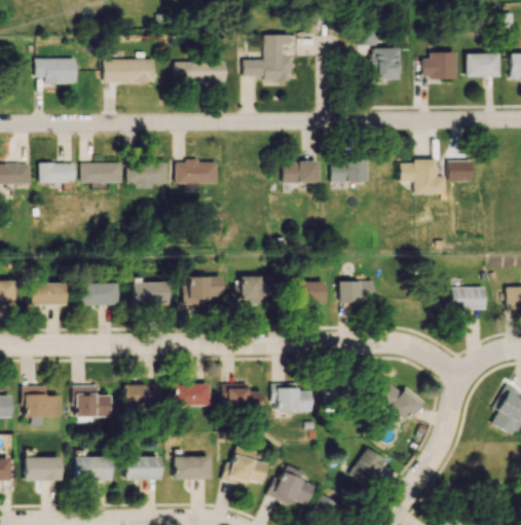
[(377,27),(359,27),(359,46),(377,46),(377,27)]
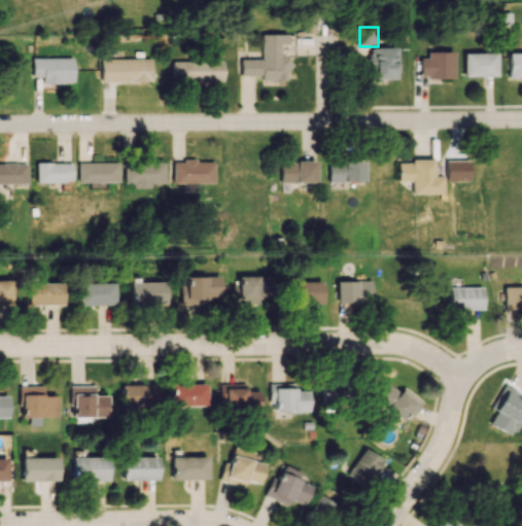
[(291,81),(291,59),(284,59),(284,45),(292,45),(292,35),(266,35),(266,60),(245,60),(245,76),(266,76),(266,81),(291,81)]
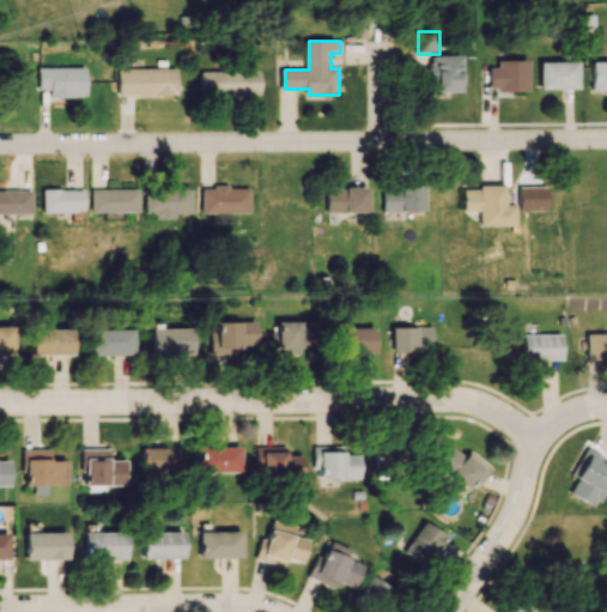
[(465,56),(435,56),(435,97),(465,96),(465,56)]
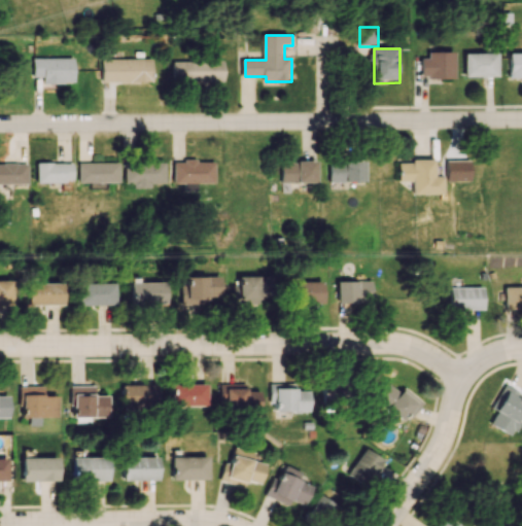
[(458,53),(431,53),(431,59),(424,59),(424,78),(457,79),(458,53)]
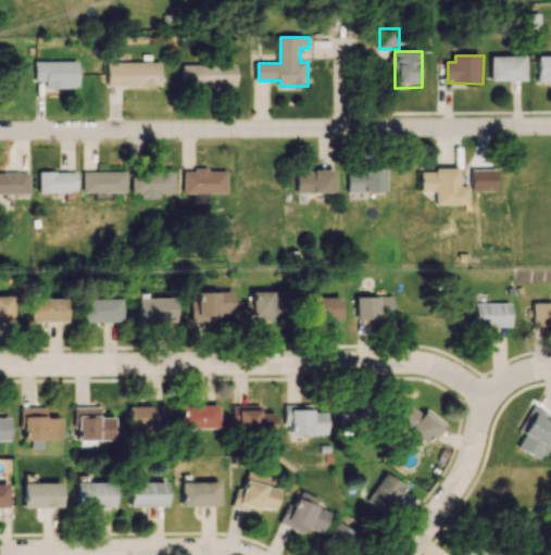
[(495,82),(527,82),(527,57),(493,58),(495,82)]
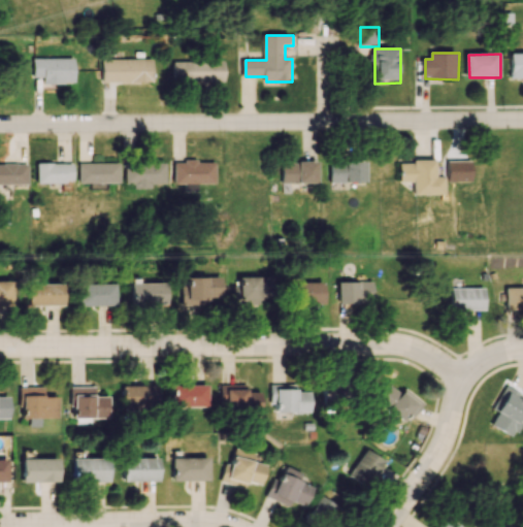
[(522,54),(514,54),(514,79),(522,79),(522,54)]
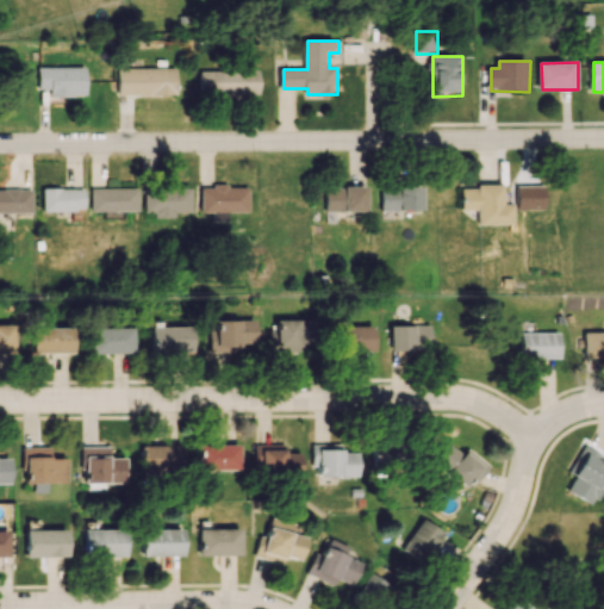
[(91,98),(89,68),(42,68),(42,91),(55,91),(55,98),(91,98)]
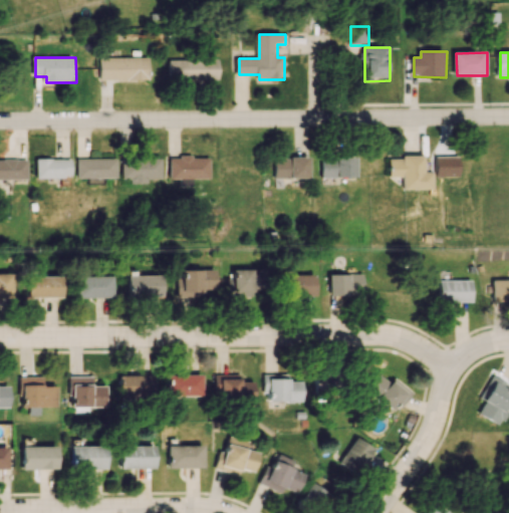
[(102,58),(102,81),(152,80),(151,58),(102,58)]
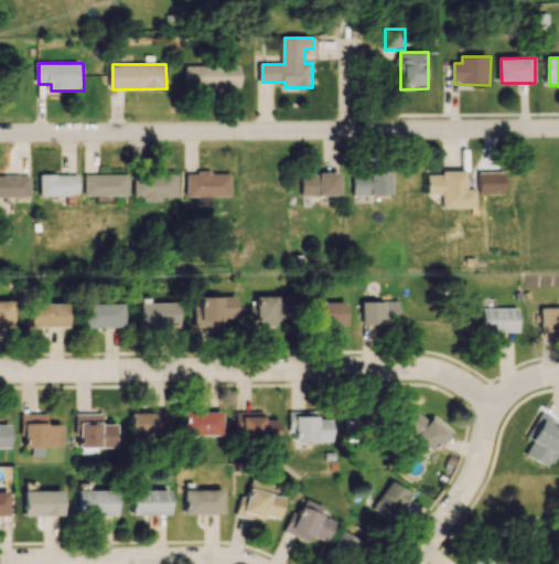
[(244,87),(243,65),(187,67),(189,89),(244,87)]
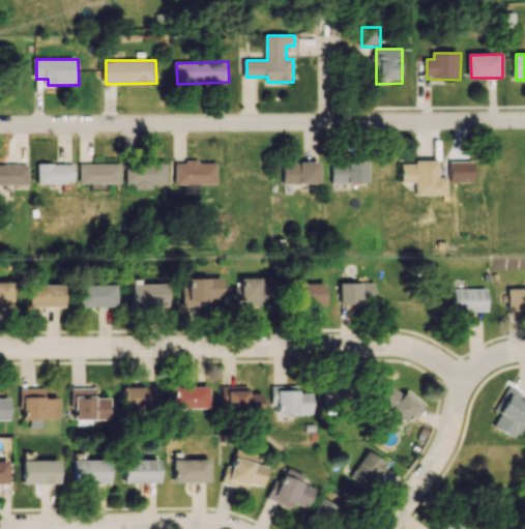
[(201,185),(219,185),(219,164),(178,163),(178,185),(190,185),(188,193),(200,193),(201,185)]
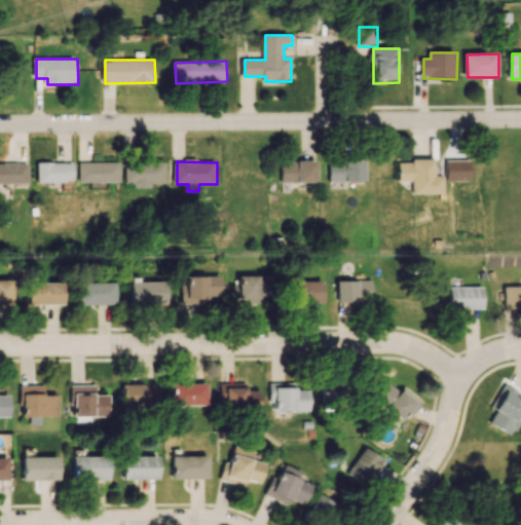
[(320,183),(319,161),(284,161),(284,184),(320,183)]
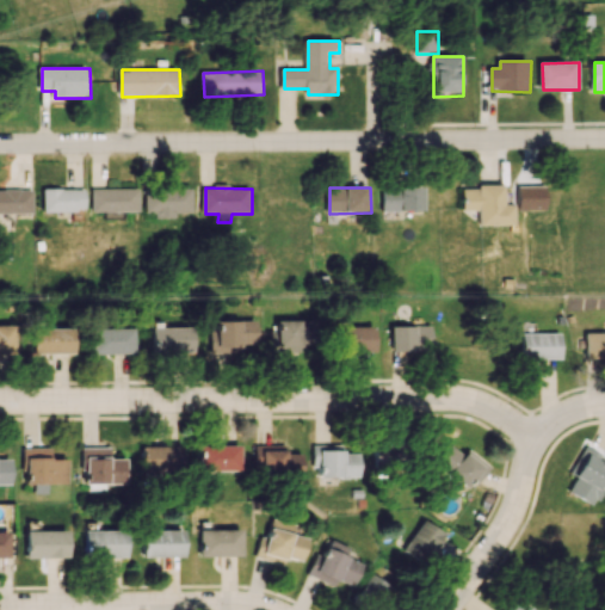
[(426,188),(386,188),(386,213),(426,211),(426,188)]
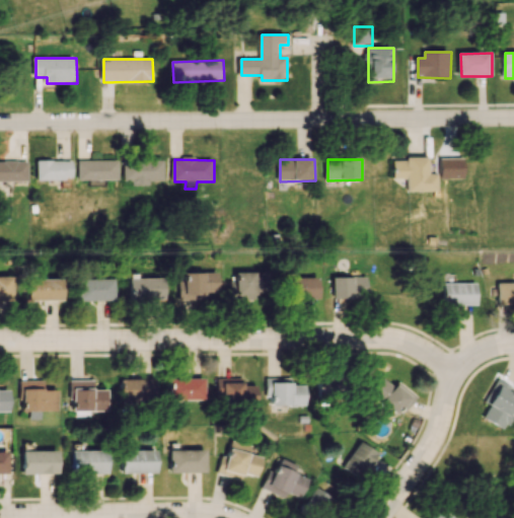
[(439,192),(438,174),(431,174),(430,159),(395,159),(396,179),(409,179),(409,192),(439,192)]
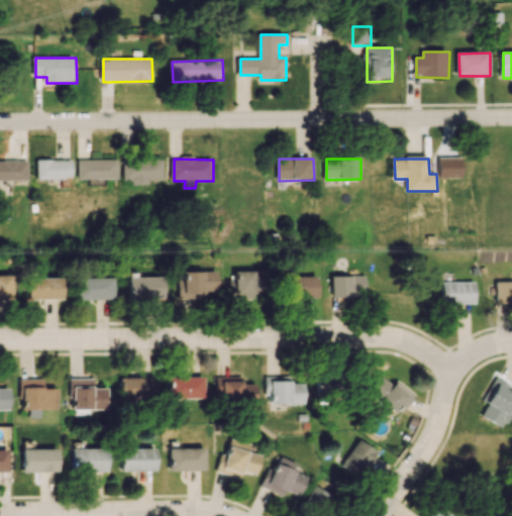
[(465,159),(441,159),(442,179),(465,178),(465,159)]
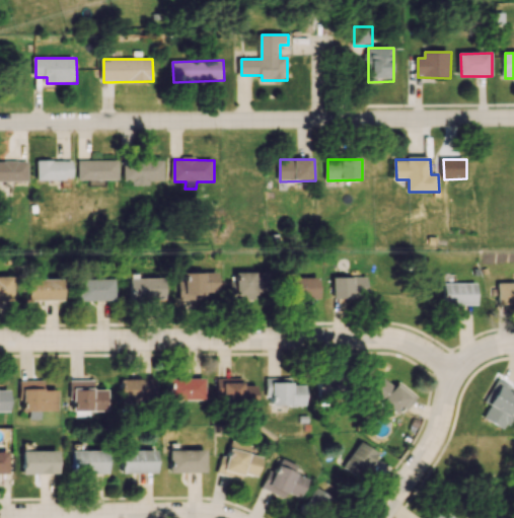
[(166,181),(166,161),(127,160),(126,181),(135,182),(135,186),(151,187),(151,181),(166,181)]
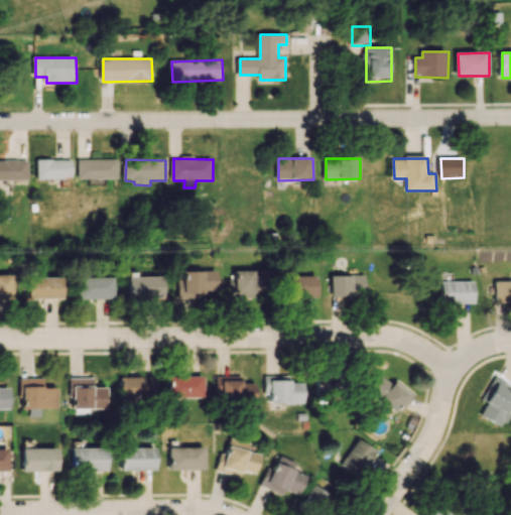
[(0,180),(30,180),(30,160),(0,160),(0,180)]
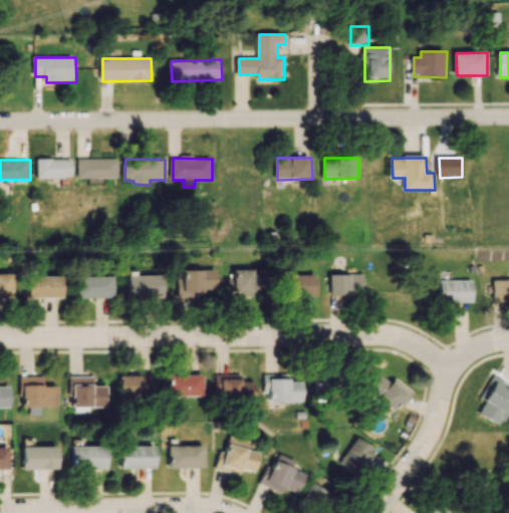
[(39,179),(74,179),(74,160),(39,160),(39,179)]
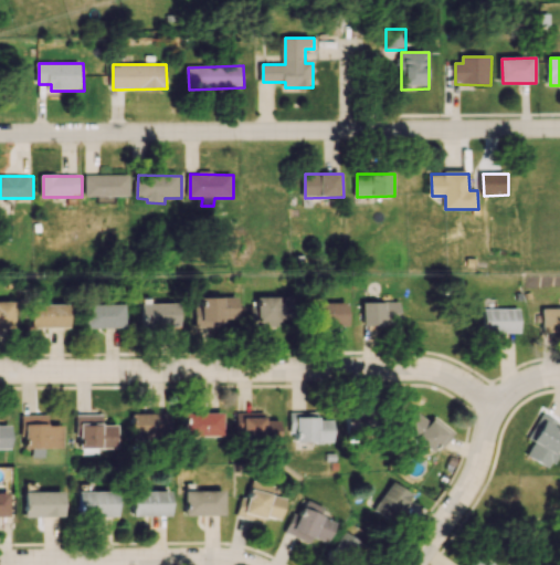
[(131,197),(131,176),(88,176),(88,197),(102,197),(102,205),(119,205),(118,197),(131,197)]
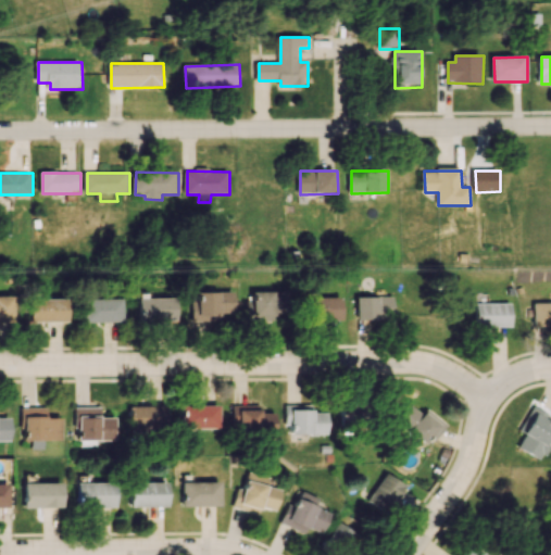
[(257,291),(257,301),(252,301),(251,322),(278,322),(279,315),(292,315),(292,292),(257,291)]
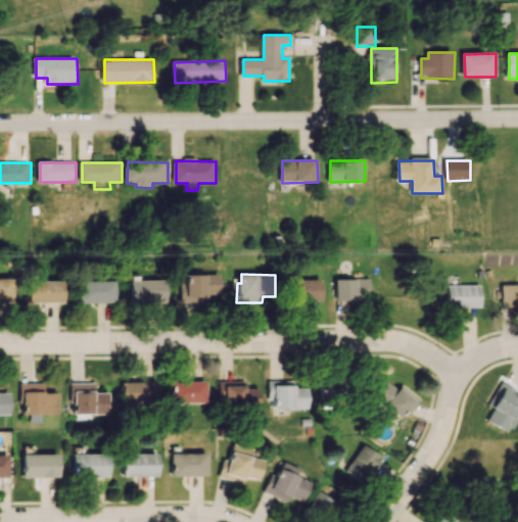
[(223,275),(189,276),(189,285),(183,285),(184,303),(208,302),(208,295),(224,295),(223,275)]
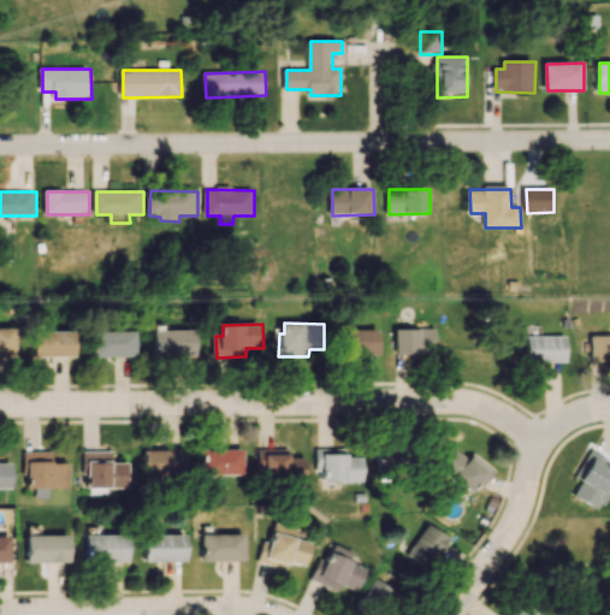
[(18,329),(0,329),(0,358),(18,358),(18,329)]
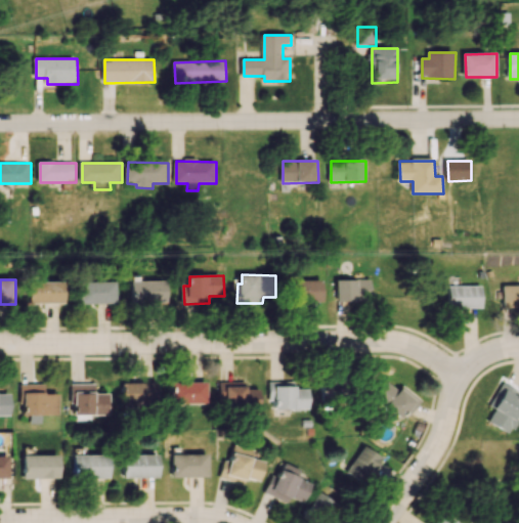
[(326,281),(296,280),(295,301),(325,302),(326,281)]
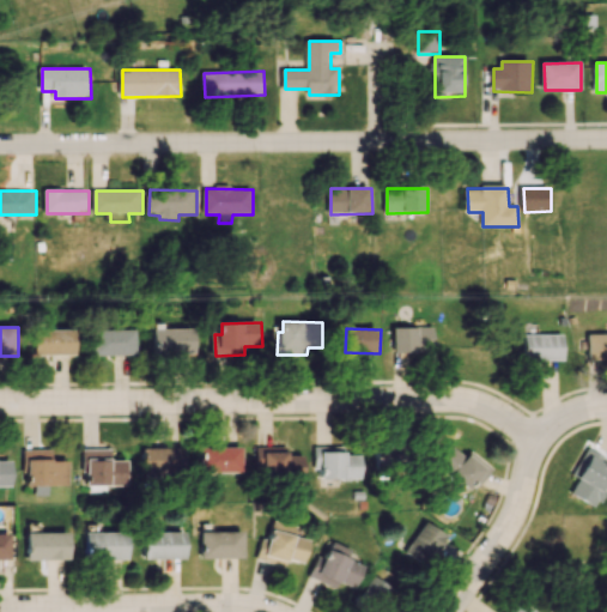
[(396,328),(398,355),(422,355),(422,347),(437,346),(436,328),(396,328)]
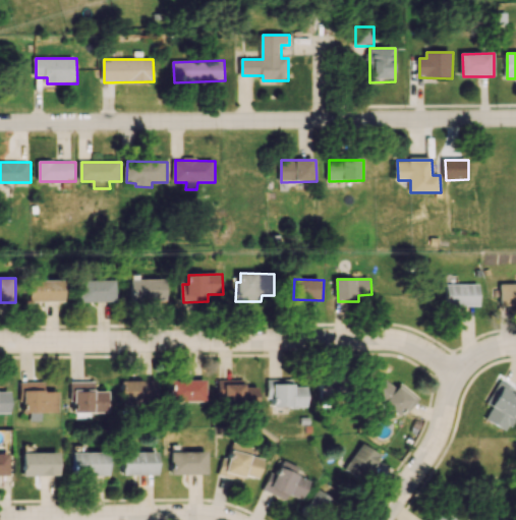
[(118,302),(117,280),(81,281),(82,303),(118,302)]
